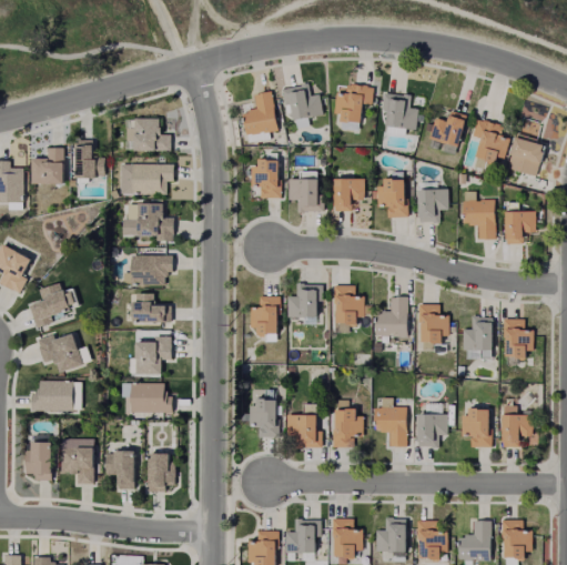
[(366,86),(373,89),(373,104),(362,103),(360,123),(341,121),(341,114),(334,113),(336,91),(346,92),(346,87),(350,87),(350,84),(366,86)]
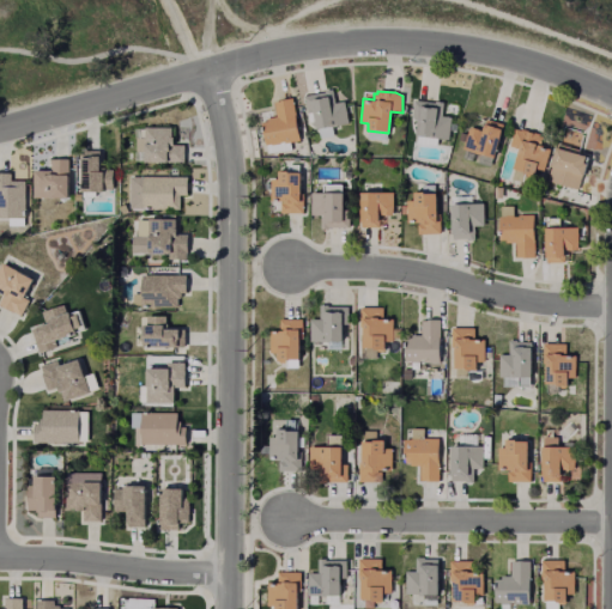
[(333,92),(335,104),(343,103),(346,122),(319,128),(315,114),(308,115),(304,97),(333,92)]
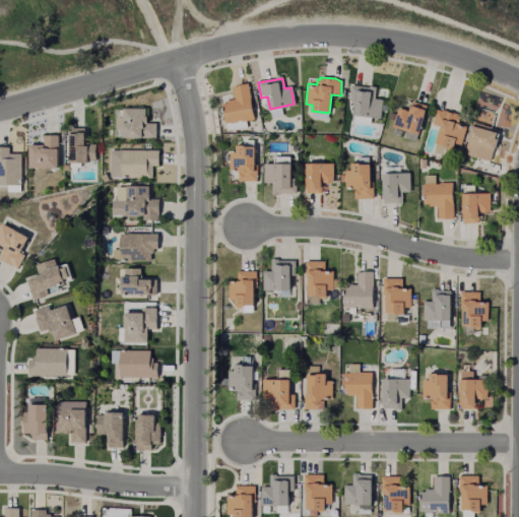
[(254,119),(225,125),(221,104),(226,103),(226,101),(235,100),(233,87),(248,84),(254,119)]
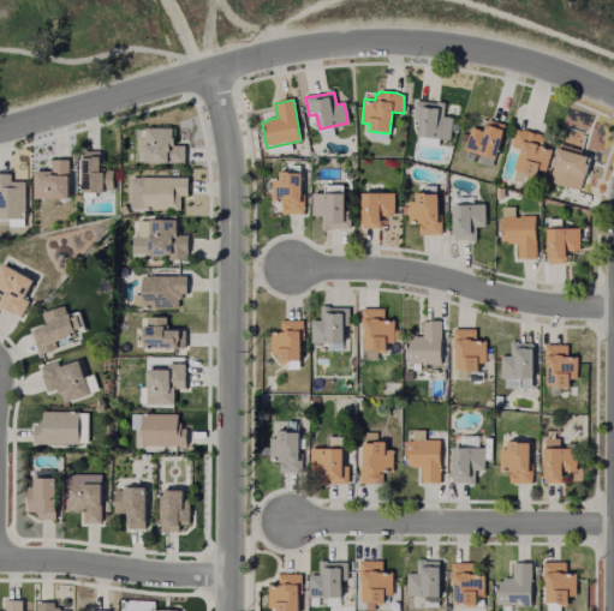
[(415,101),(436,103),(443,103),(443,117),(452,118),(451,138),(419,136),(421,119),(413,119),(415,101)]
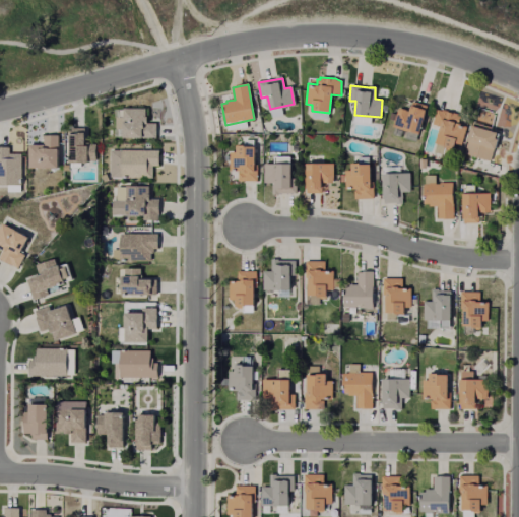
[(428,107),(419,133),(415,142),(404,138),(407,130),(403,129),(400,138),(392,135),(394,127),(398,108),(409,111),(412,102),(428,107)]
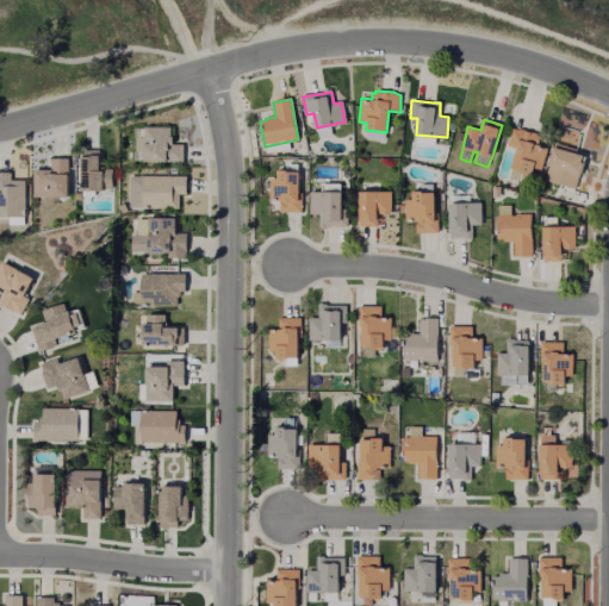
[(184,143),(184,160),(144,160),(145,126),(172,126),(172,143),(184,143)]
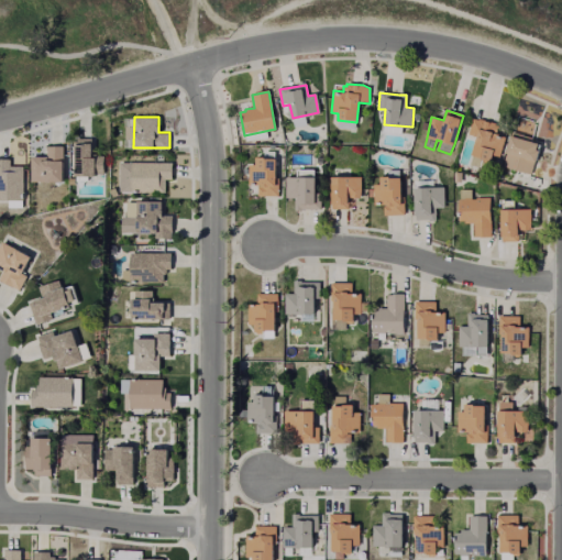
[(505,139),(499,160),(493,157),(492,161),(482,158),(483,156),(473,153),(477,136),(469,134),(473,119),(497,125),(495,135),(505,139)]
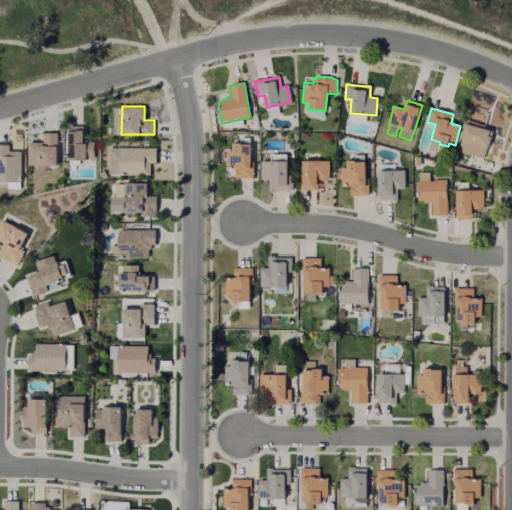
[(94,142),(94,159),(68,159),(68,126),(83,126),(83,142),(94,142)]
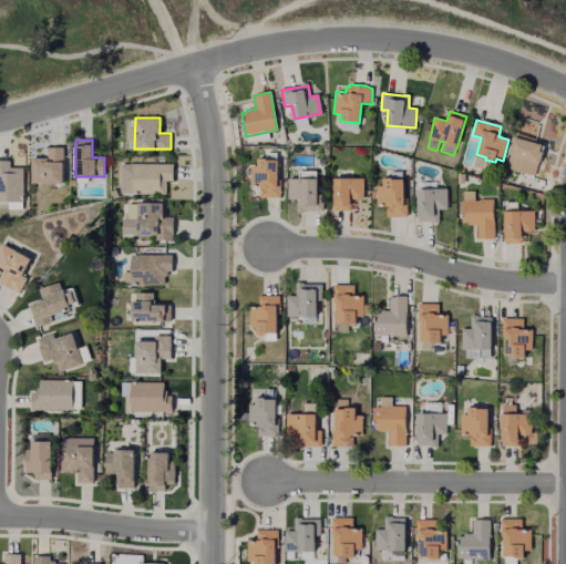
[(547,161),(542,180),(536,178),(535,183),(511,176),(518,146),(546,154),(545,161),(547,161)]
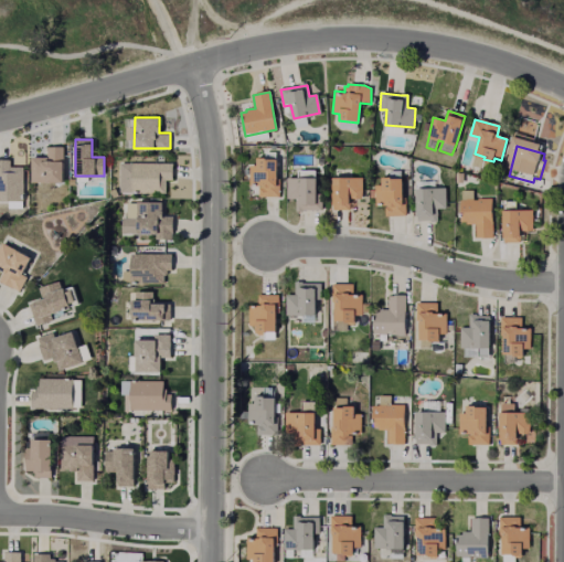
[(64,147),(63,182),(31,182),(31,157),(48,157),(48,147),(64,147)]
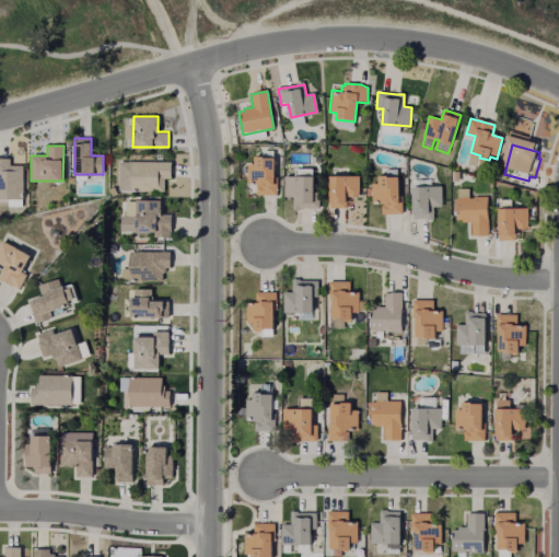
[(274,150),(274,155),(276,155),(276,176),(277,195),(256,194),(256,184),(247,184),(247,164),(255,164),(256,155),(263,155),(263,150),(274,150)]
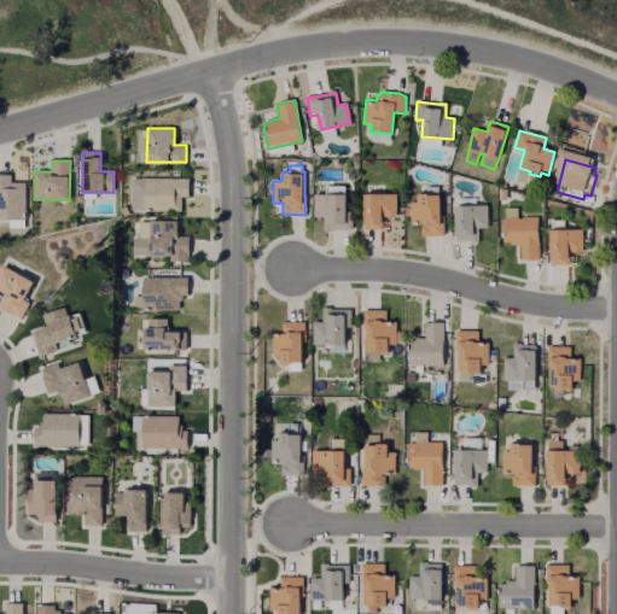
[(25,183),(25,220),(0,220),(0,174),(10,174),(10,183),(25,183)]
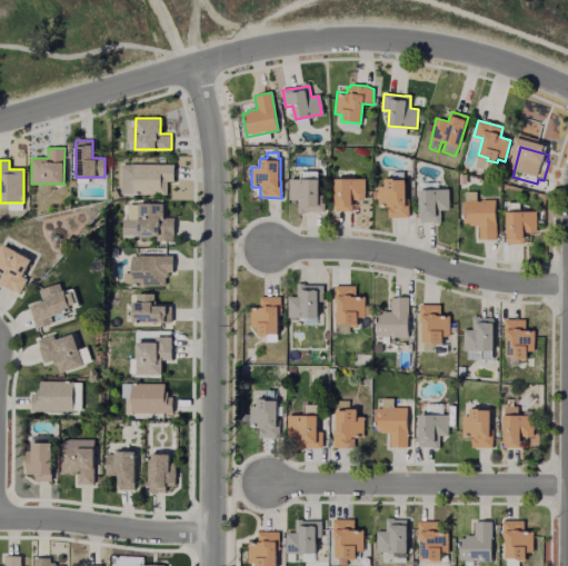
[(173,165),(173,181),(167,181),(166,195),(132,195),(132,165),(173,165)]
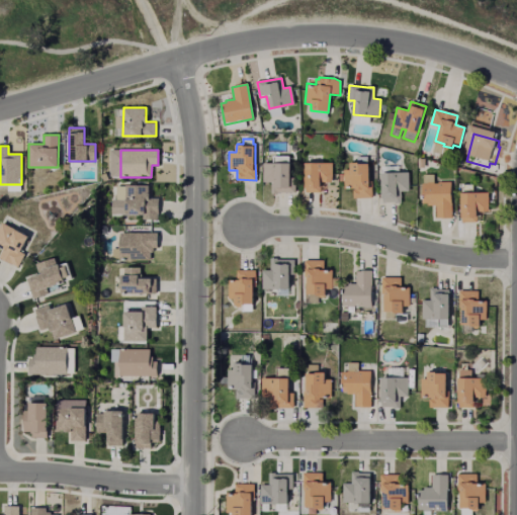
[(370,157),(371,198),(354,198),(354,187),(345,187),(344,170),(352,170),(352,162),(357,161),(357,158),(370,157)]
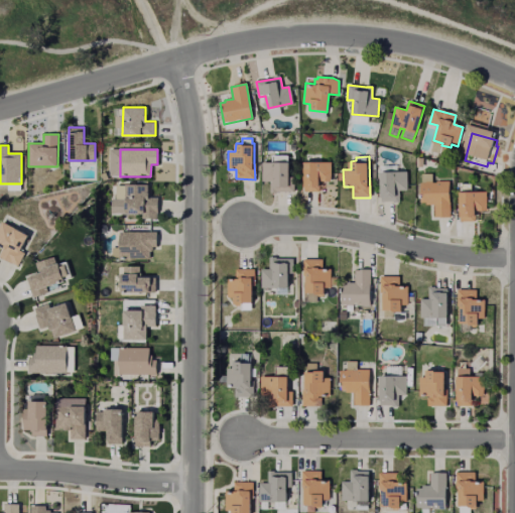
[(332,162),(331,180),(319,180),(319,190),(304,190),(304,161),(332,162)]
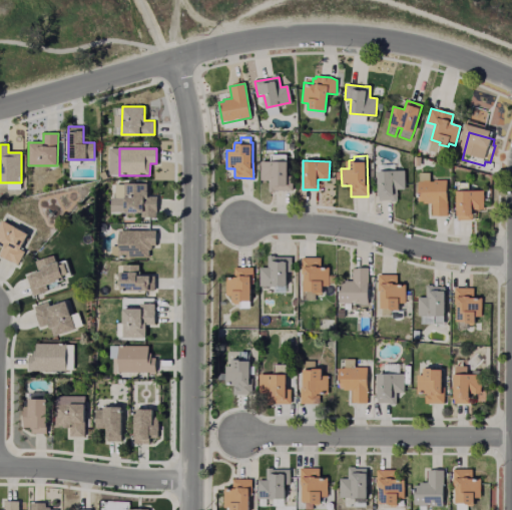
[(293,161),(293,191),(269,191),(269,179),(261,179),(261,161),(293,161)]
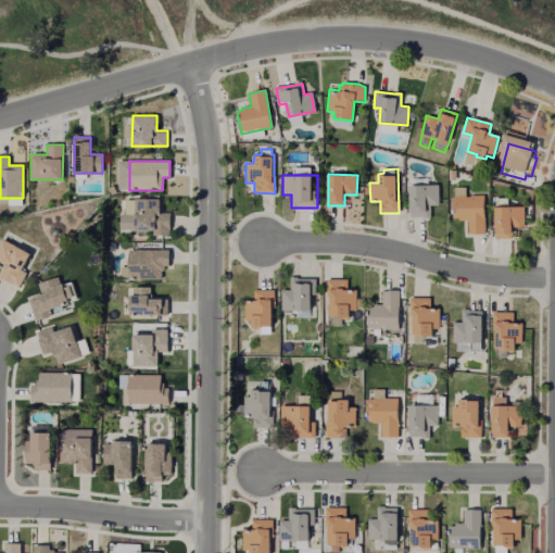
[(439,184),(439,205),(431,205),(430,217),(410,218),(410,178),(428,178),(428,184),(439,184)]
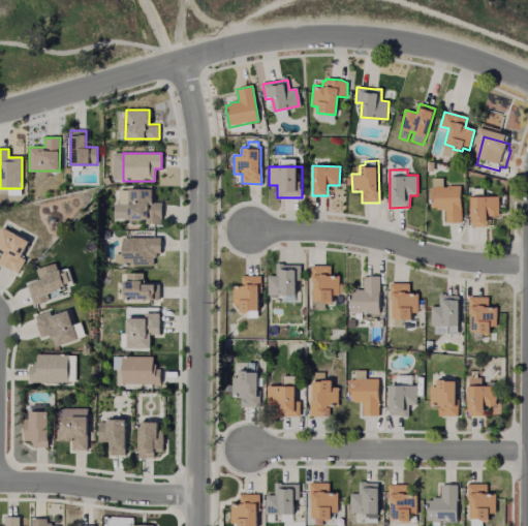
[(461,185),(462,223),(445,223),(445,210),(437,210),(437,207),(432,207),(431,187),(447,187),(461,185)]
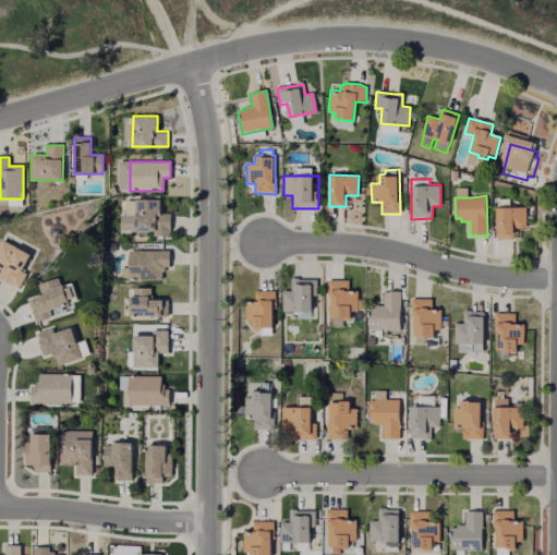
[(169,217),(168,239),(154,239),(154,230),(137,230),(136,201),(161,202),(161,217),(169,217)]
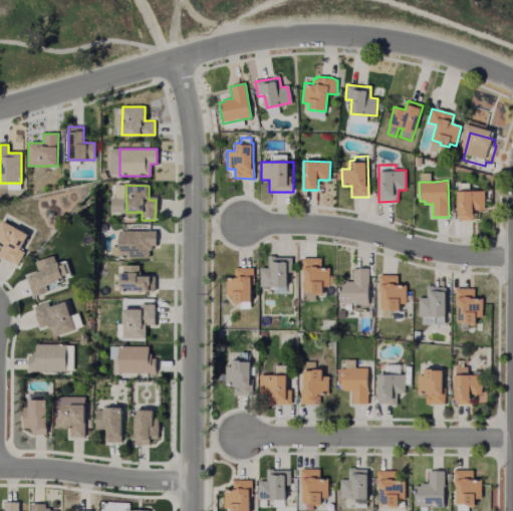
[(485,189),(485,211),(477,211),(477,220),(460,220),(460,189),(485,189)]
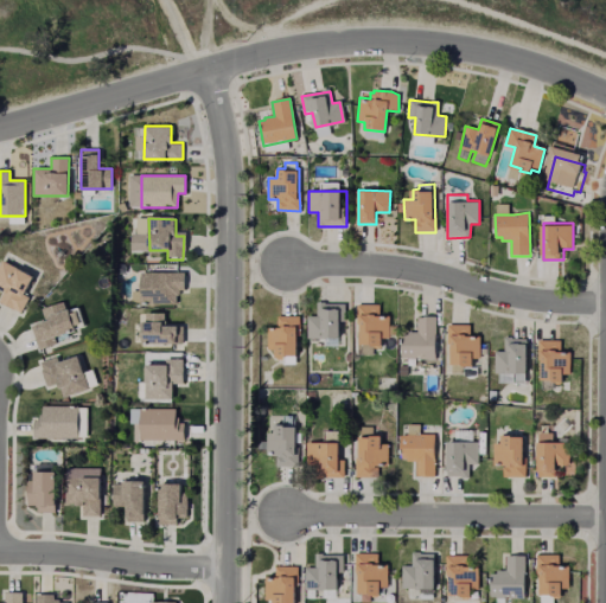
[(27,297),(19,313),(0,302),(0,299),(4,292),(0,289),(0,265),(2,261),(16,268),(33,277),(24,295),(27,297)]
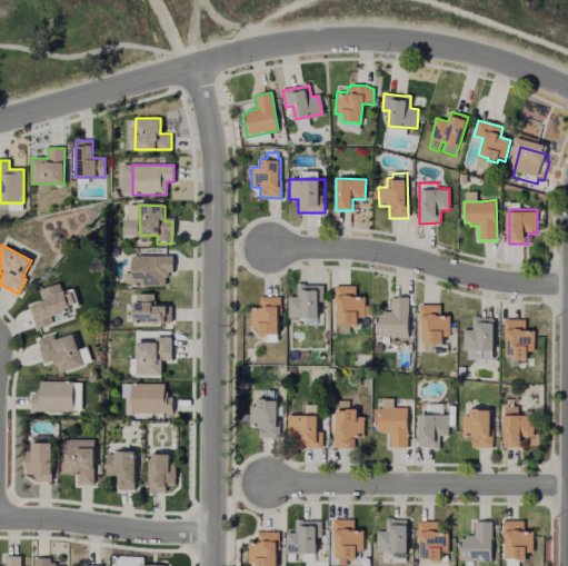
[(172,256),(172,272),(168,272),(168,277),(163,277),(163,286),(131,286),(131,256),(172,256)]
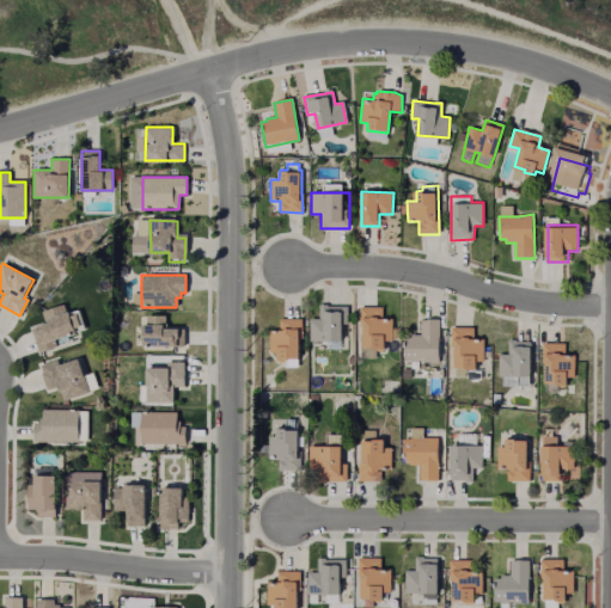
[(63,305),(65,312),(71,311),(77,332),(54,338),(56,348),(38,352),(32,329),(37,327),(46,323),(42,312),(63,305)]
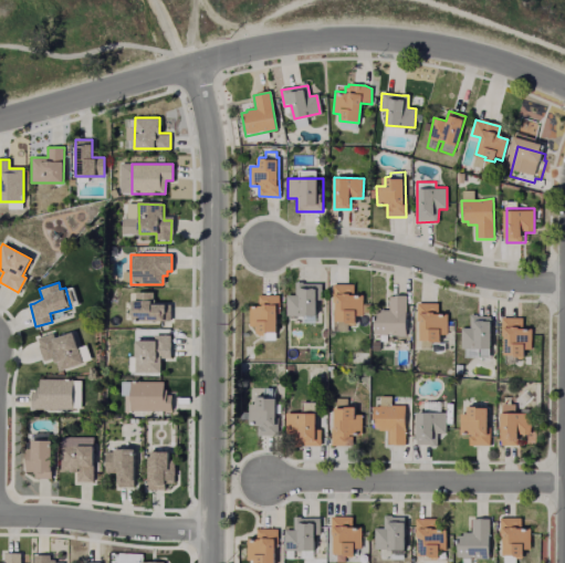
[(321,284),(321,300),(317,300),(317,315),(286,315),(288,295),(295,295),(295,284),(321,284)]
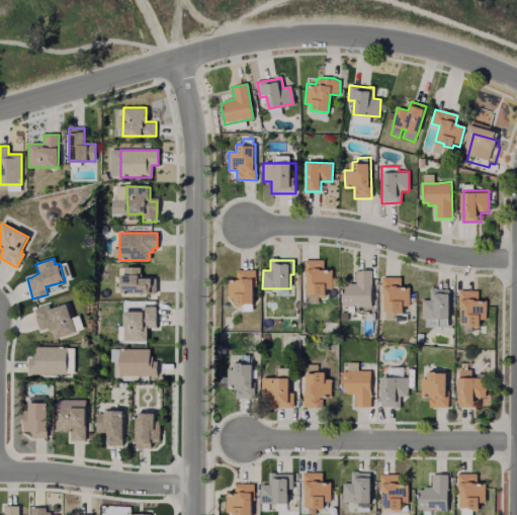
[(332,270),(332,295),(318,295),(318,305),(304,305),(304,284),(308,284),(308,276),(305,276),(305,260),(324,260),(324,270),(332,270)]
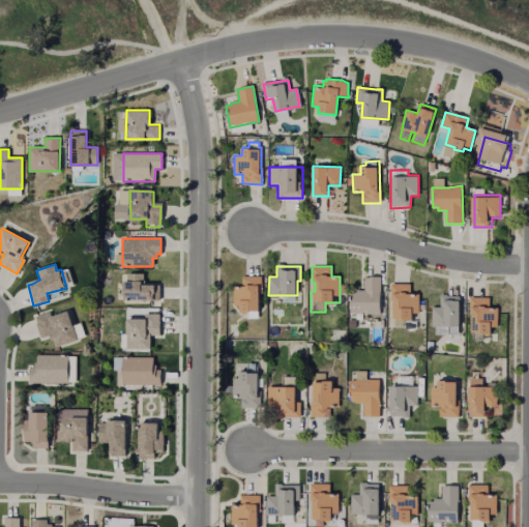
[(159,285),(159,300),(125,300),(125,280),(126,274),(144,274),(144,285),(159,285)]
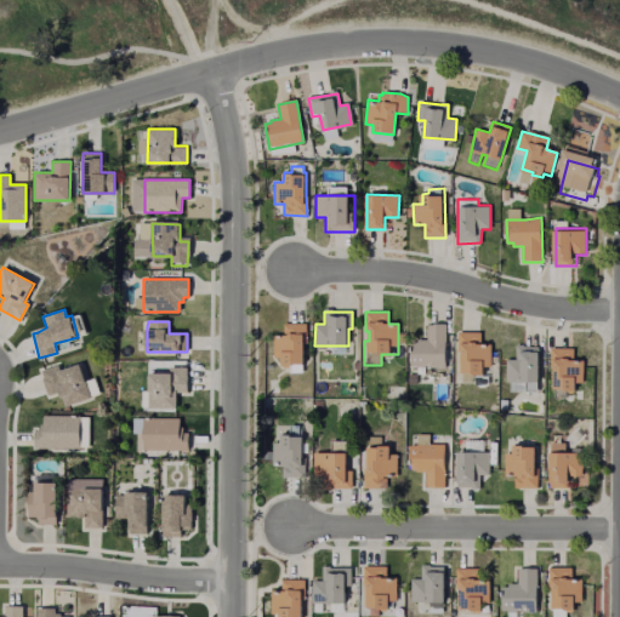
[(306,324),(306,344),(302,344),(302,373),(290,373),(290,366),(283,366),(283,359),(273,359),(273,335),(283,336),(283,324),(306,324)]
